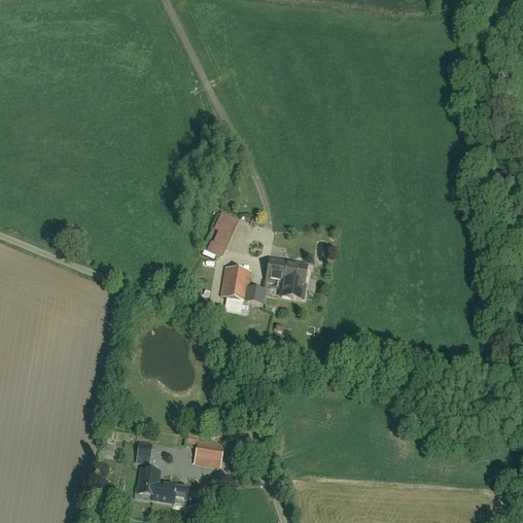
[(208,240),(204,249),(219,256),(223,246),(208,240)]
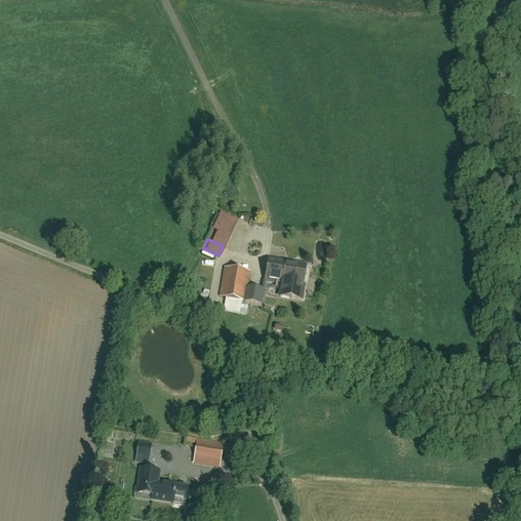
[(264,288),(275,289),(274,296),(297,299),(298,291),(304,292),(308,253),(268,249),(264,288)]
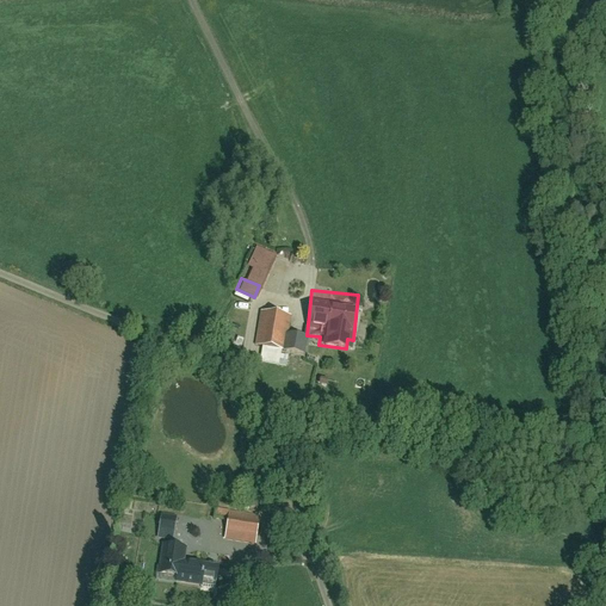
[(257,310),(253,342),(279,346),(278,350),(297,352),(300,332),(284,331),(286,314),(257,310)]
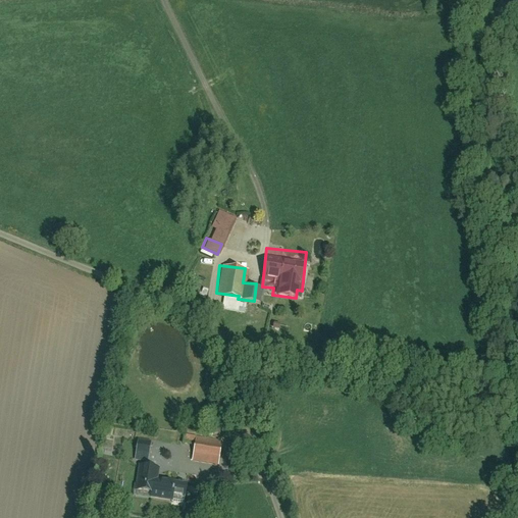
[(217,463),(221,437),(178,431),(176,445),(190,447),(188,459),(217,463)]
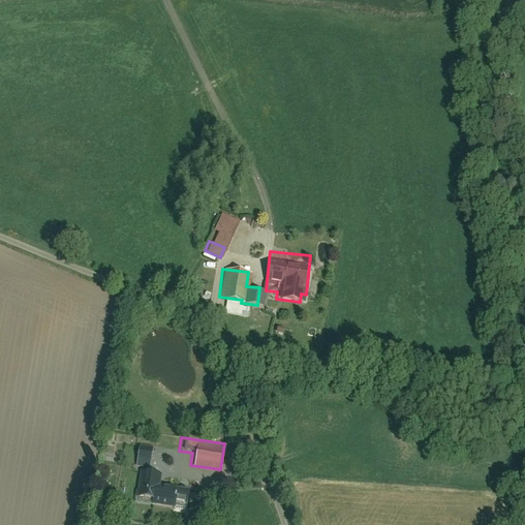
[(142,449),(137,469),(166,474),(171,455),(142,449)]
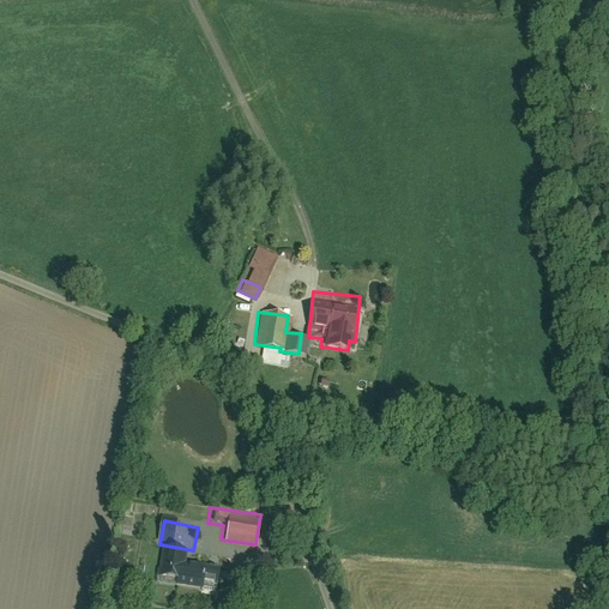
[(178,558),(174,582),(216,588),(219,564),(178,558)]
